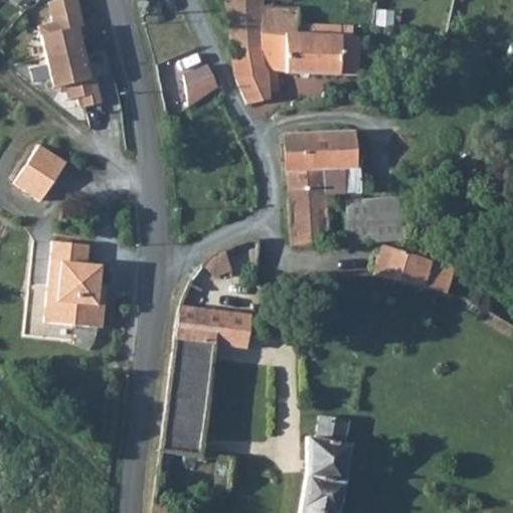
[(53,0),(48,2),(54,23),(39,27),(55,89),(62,93),(67,92),(70,100),(84,97),(87,107),(103,103),(97,77),(91,78),(77,28),(83,26),(76,0),(53,0)]
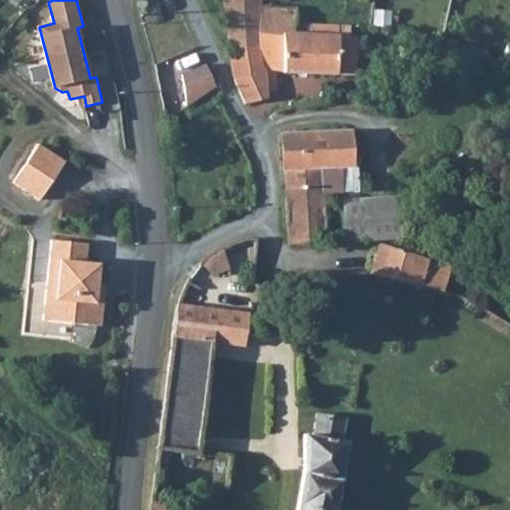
[(222,0),(222,1),(230,49),(266,44),(264,29),(263,5),(262,0),(281,0),(289,1),(289,0),(222,0)]
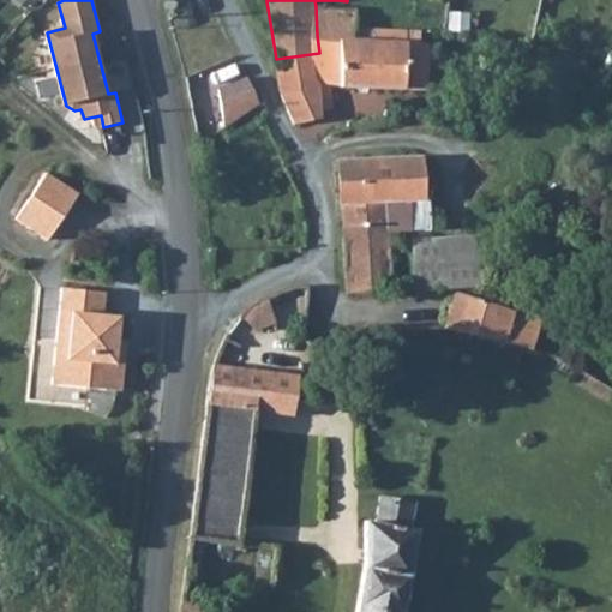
[(360,13),(316,6),(317,35),(357,45),(358,31),(360,13)]
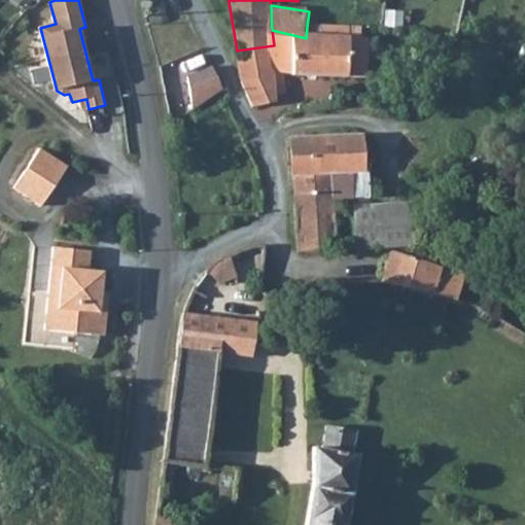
[(368,33),(361,32),(362,28),(307,27),(306,38),(272,30),(274,45),(237,50),(242,80),(253,106),(277,102),(277,95),(286,95),(283,74),(286,73),(291,74),(294,76),(366,77),(370,38),(366,37),(368,33)]
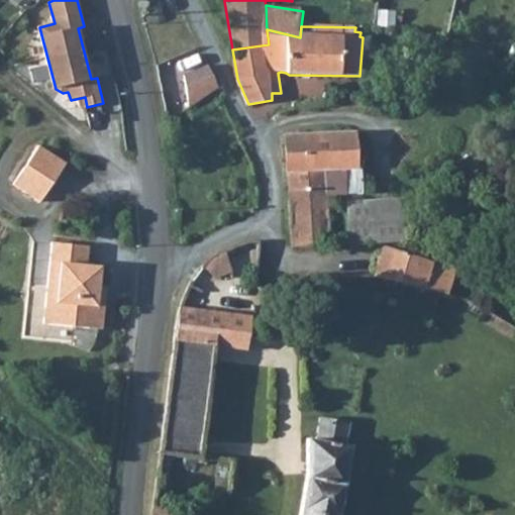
[(218,86),(208,65),(185,74),(190,106),(218,86)]
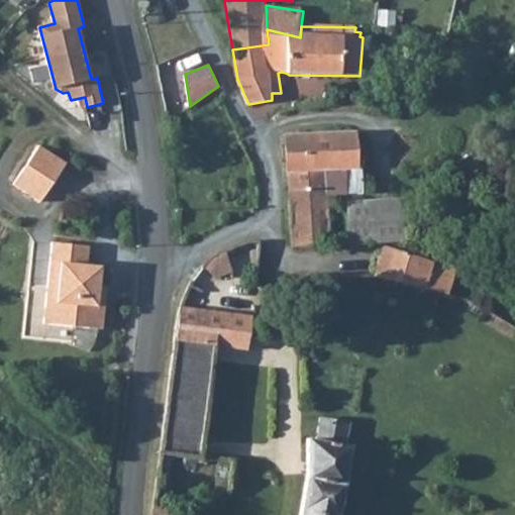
[(287,135),(289,169),(346,167),(358,167),(356,134),(287,135)]
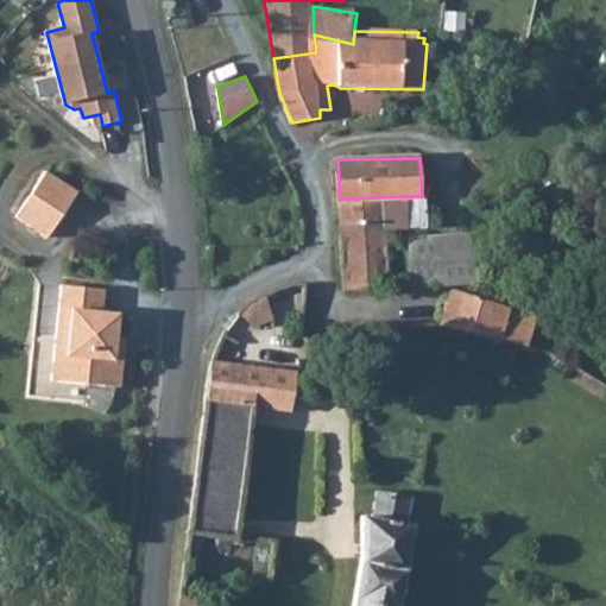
[(49,169),(18,216),(48,237),(79,189),(49,169)]
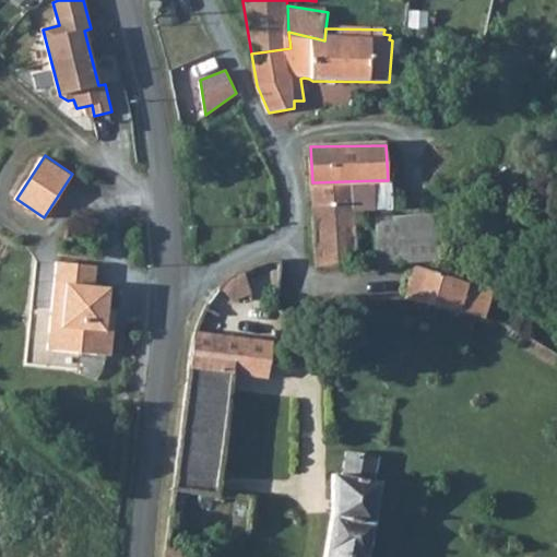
[(377,209),(375,180),(312,182),(315,206),(358,202),(358,210),(377,209)]
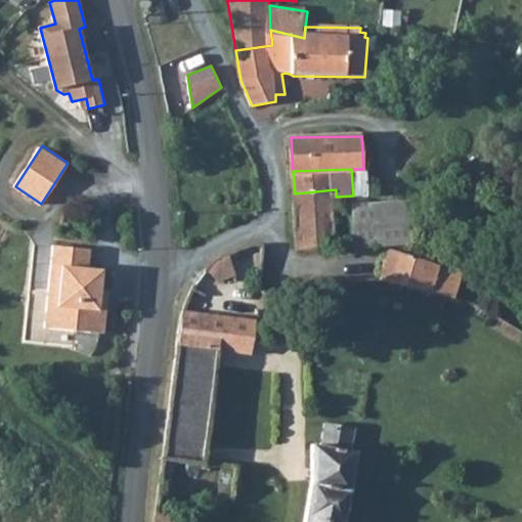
[(363,169),(351,169),(353,196),(370,194),(367,169),(363,169)]
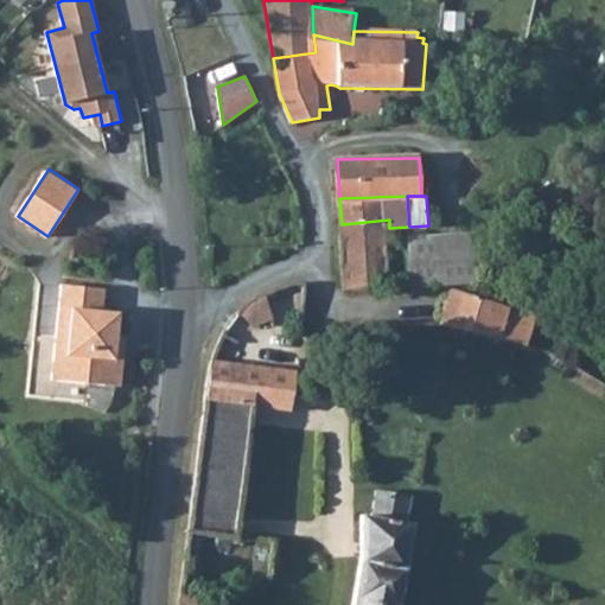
[(346,292),(394,288),(389,228),(389,220),(342,224),(346,292)]
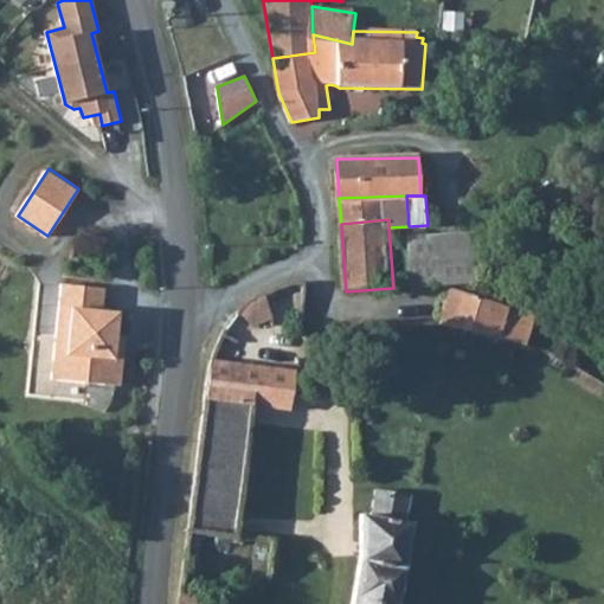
[(484,282),(480,236),(470,236),(409,238),(415,287),(484,282)]
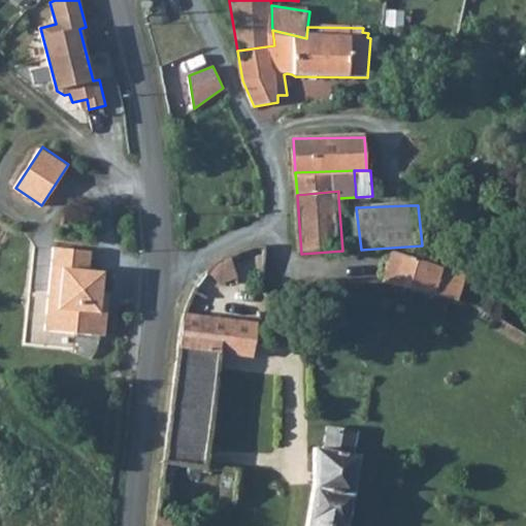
[(53,245),(44,328),(106,334),(110,291),(103,290),(105,269),(91,267),(92,250),(53,245)]
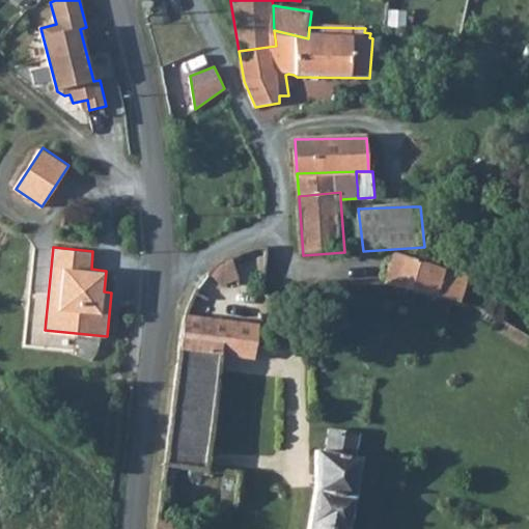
[(463,300),(470,275),(425,261),(396,253),(392,254),(385,279),(462,303),(463,300)]
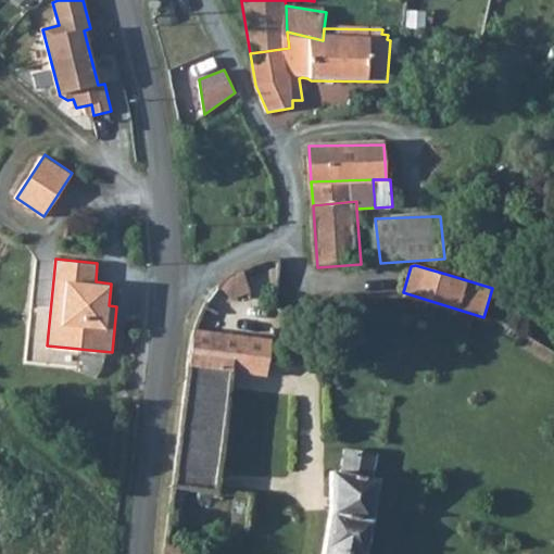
[(269,338),(192,328),(185,363),(266,374),(269,338)]
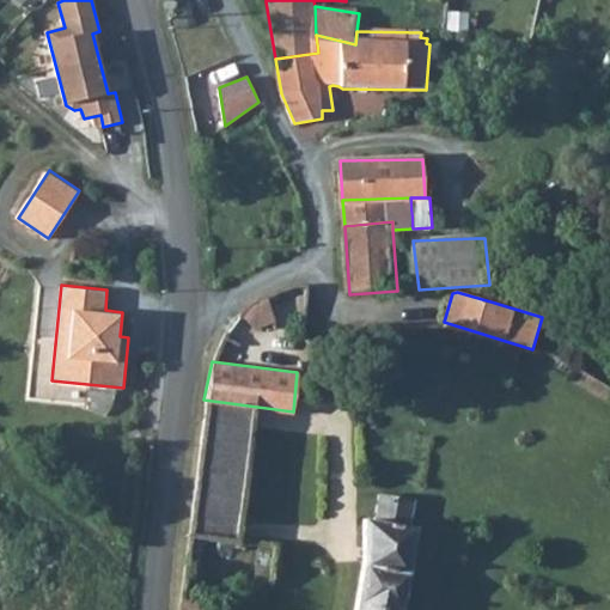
[(409,528),(413,502),(379,495),(373,522),(363,519),(363,559),(354,609),(400,609),(414,529),(409,528)]
